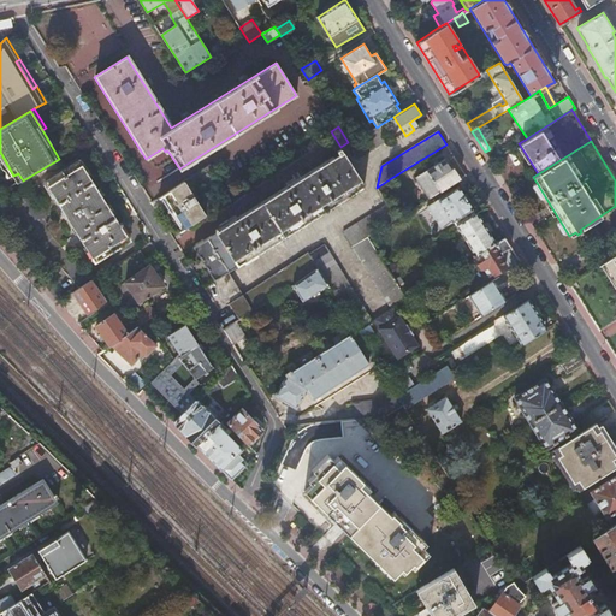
[(193,247),(214,280),(365,185),(341,148),(337,152),(339,155),(219,231),(218,229),(215,230),(217,232),(193,247)]
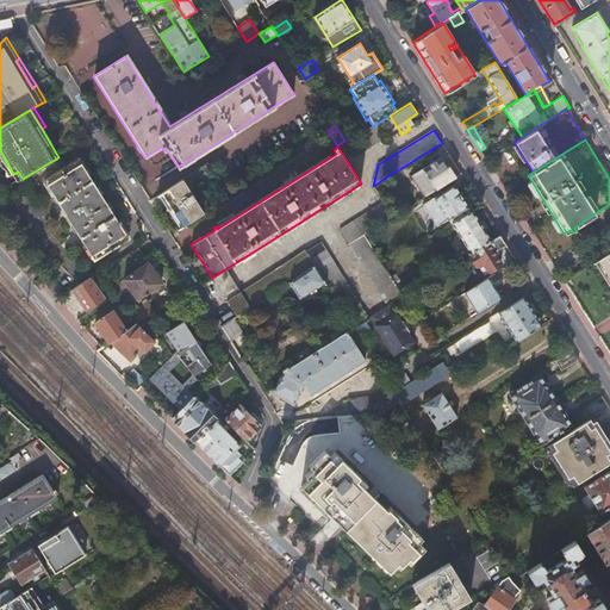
[(11,175),(13,174),(0,150),(0,162),(2,167),(8,170),(11,175)]
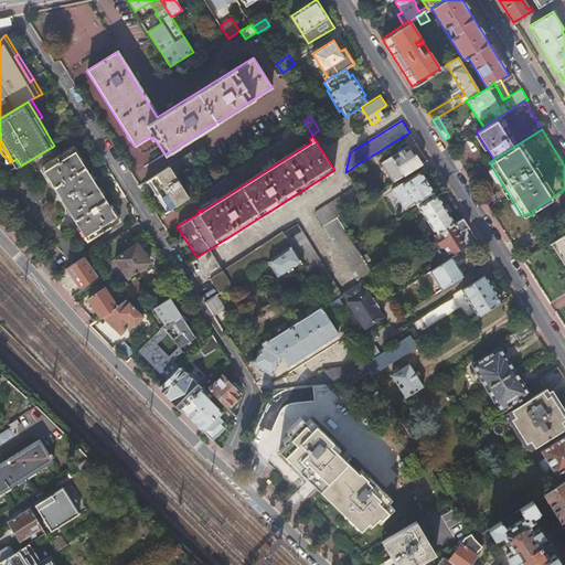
[(413,170),(423,163),(417,153),(414,156),(408,146),(373,168),(385,188),(413,170)]
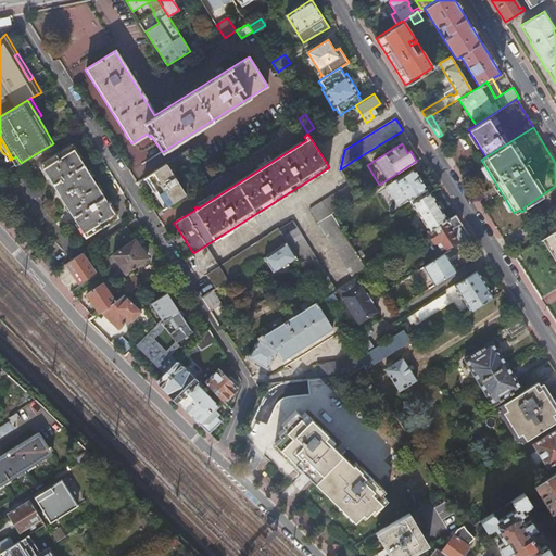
[(86,237),(116,218),(108,205),(111,204),(109,201),(105,203),(71,146),(40,165),(86,237)]
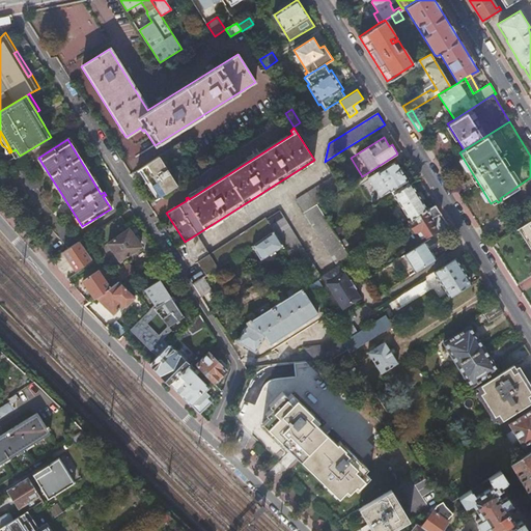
[(406,158),(401,151),(397,154),(388,160),(390,164),(368,178),(380,196),(390,190),(393,195),(410,185),(396,164),(406,158)]
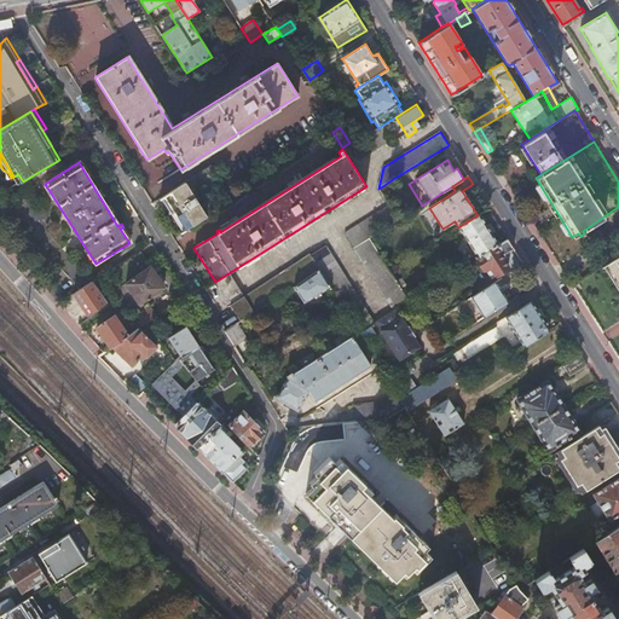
[(379,189),(385,197),(398,189),(393,179),(379,189)]
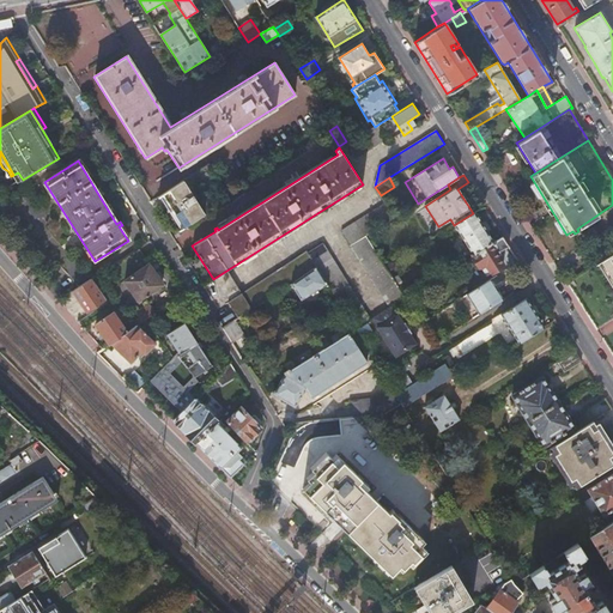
[(162,194),(183,228),(205,213),(183,181),(162,194)]
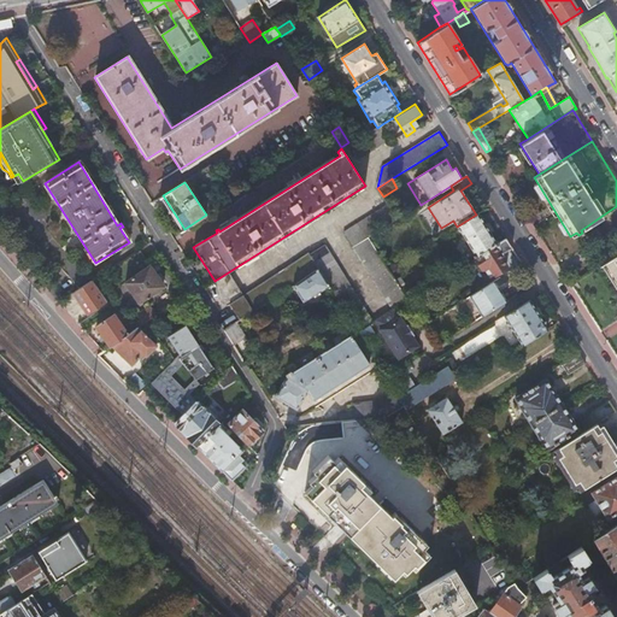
[(344,233),(393,310),(409,300),(400,288),(397,282),(371,242),(369,238),(381,229),(398,219),(387,204),(344,233)]
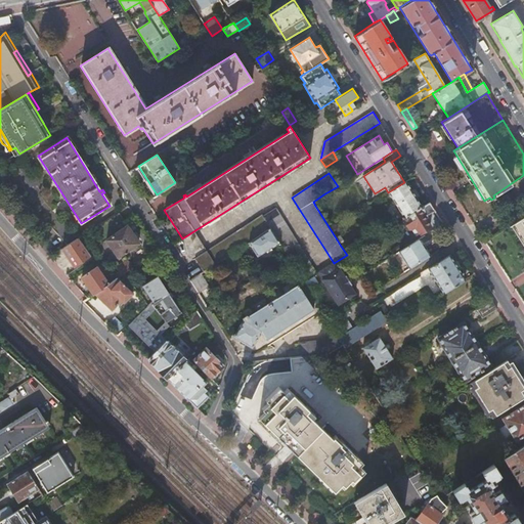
[(388,192),(404,218),(422,207),(405,181),(404,182),(388,192)]
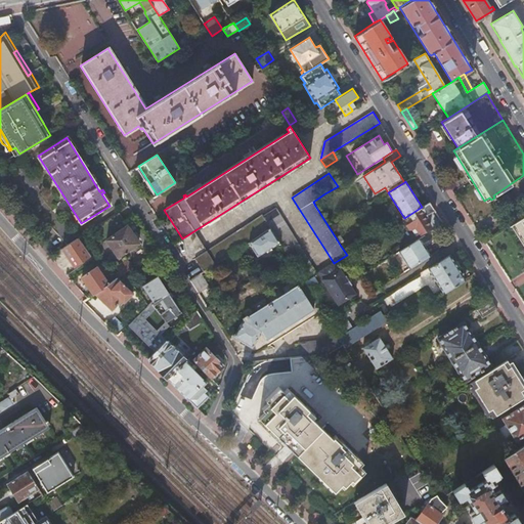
[(325,199),(323,194),(313,202),(315,206),(325,199)]
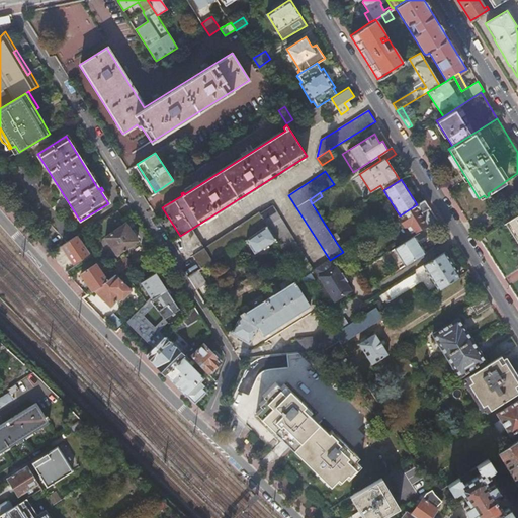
[(422,212),(430,207),(425,199),(417,204),(400,216),(399,217),(405,226),(406,225),(411,233),(415,230),(416,231),(426,225),(421,217),(423,214),(422,212)]
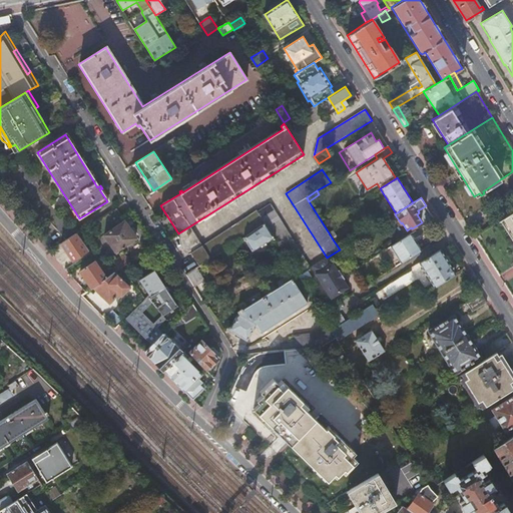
[(282,249),(285,255),(298,276),(311,268),(271,203),(258,211),(265,223),(274,237),(282,249)]
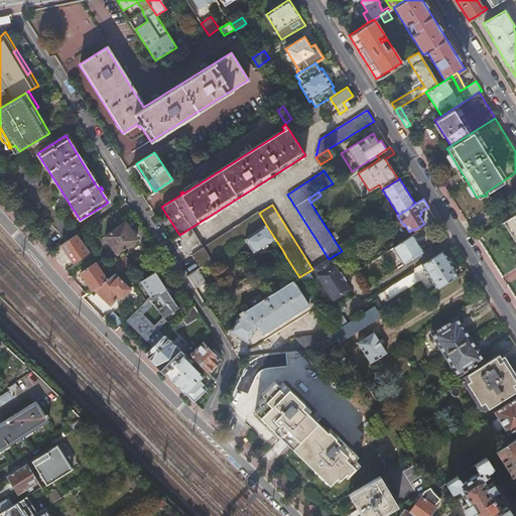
[(266,225),(259,213),(258,212),(191,254),(201,268),(246,240),(266,225)]
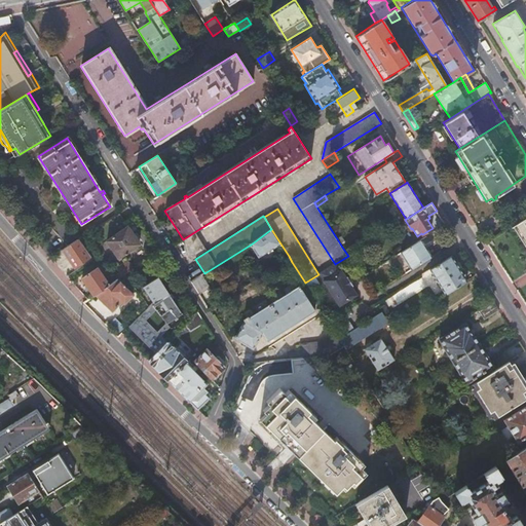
[(525,216),(515,223),(525,241),(525,216)]
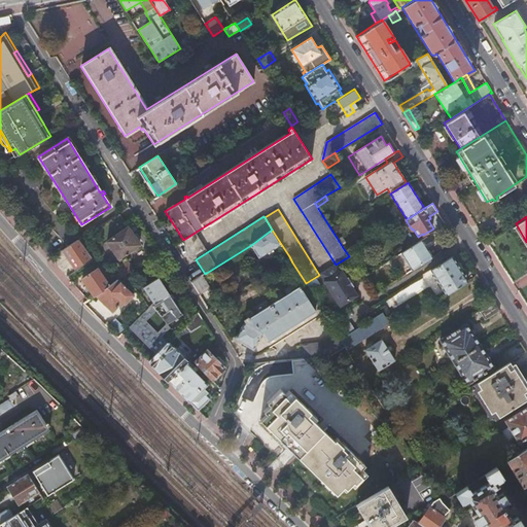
[(128,227),(107,242),(118,259),(139,245),(128,227)]
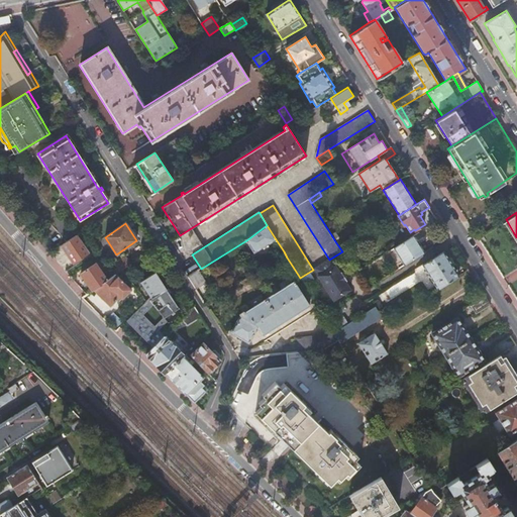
[(276,239),(267,225),(246,240),(254,253),(276,239)]
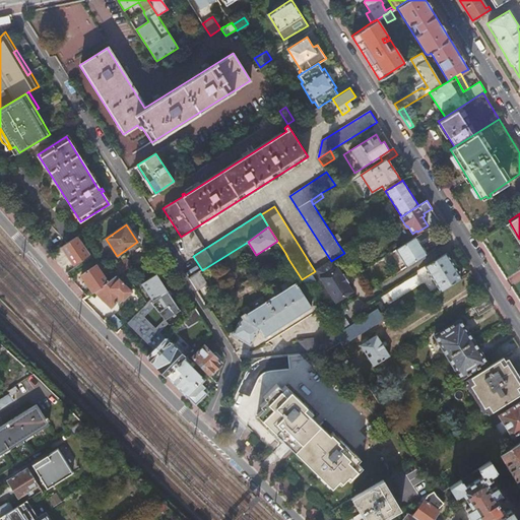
[(86,244),(80,235),(62,247),(73,264),(88,255),(83,247),(86,244)]
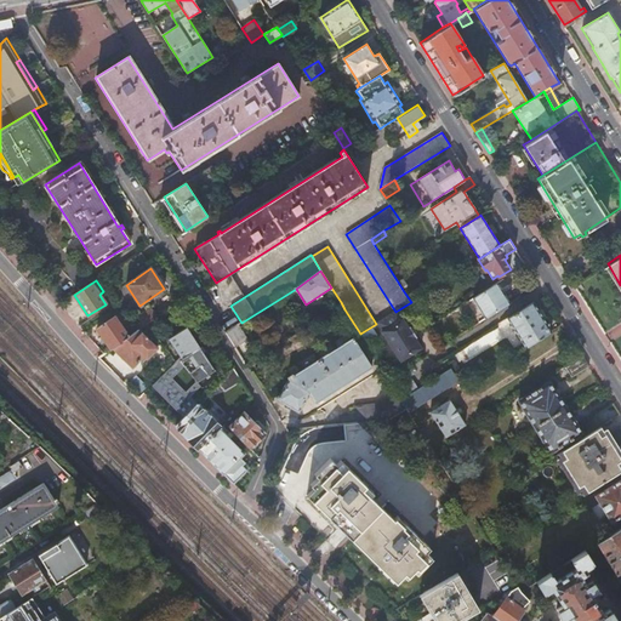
[(466,302),(479,323),(510,303),(496,283),(466,302)]
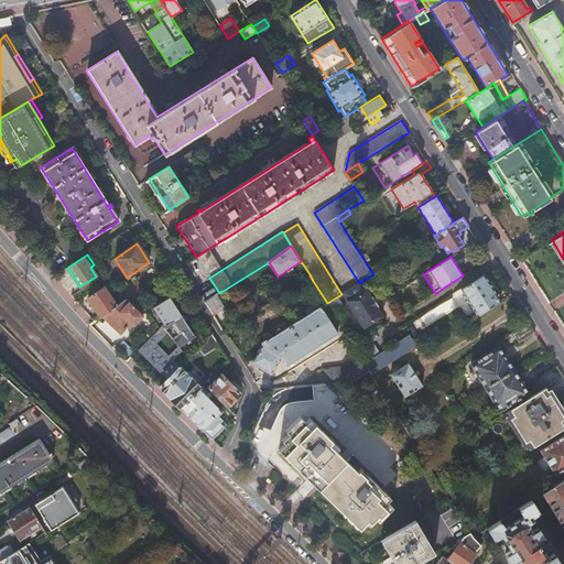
[(289,285),(293,292),(313,281),(310,274),(289,285)]
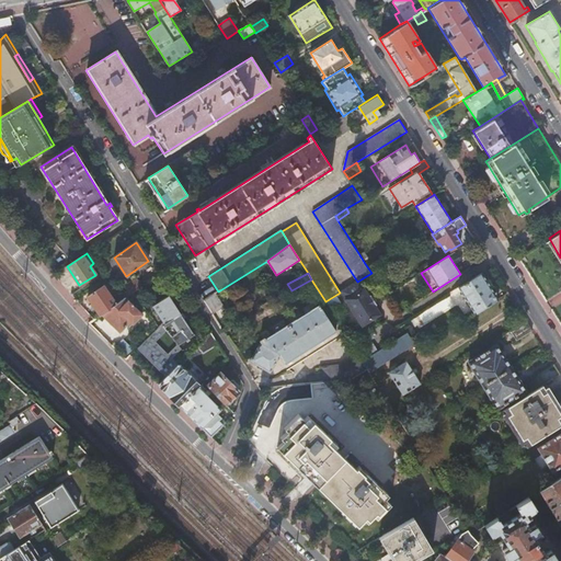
[(458,287),(474,313),(497,299),(481,273),(458,287)]
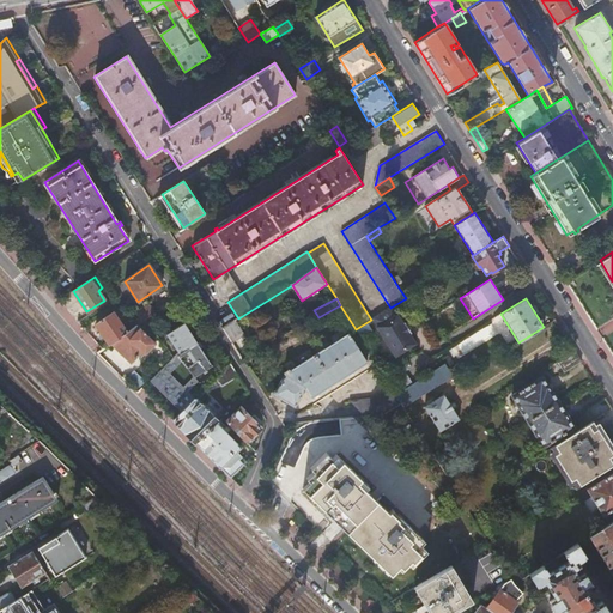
[(141,322),(144,321),(155,314),(149,305),(135,314),(141,322)]
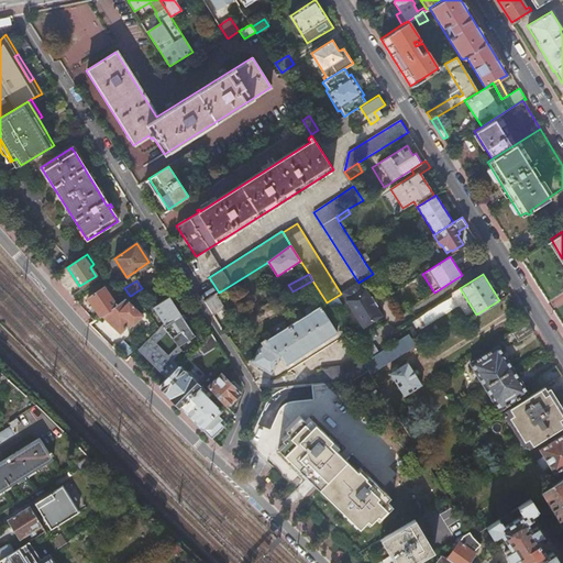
[(357,283),(343,293),(346,298),(345,299),(363,327),(379,316),(374,307),(376,306),(370,296),(368,297),(363,289),(362,289),(357,283)]
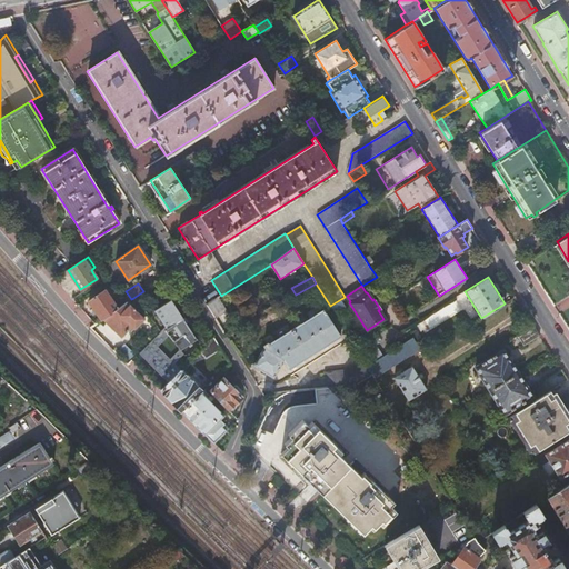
[(89,301),(101,320),(103,319),(118,309),(105,290),(89,301)]
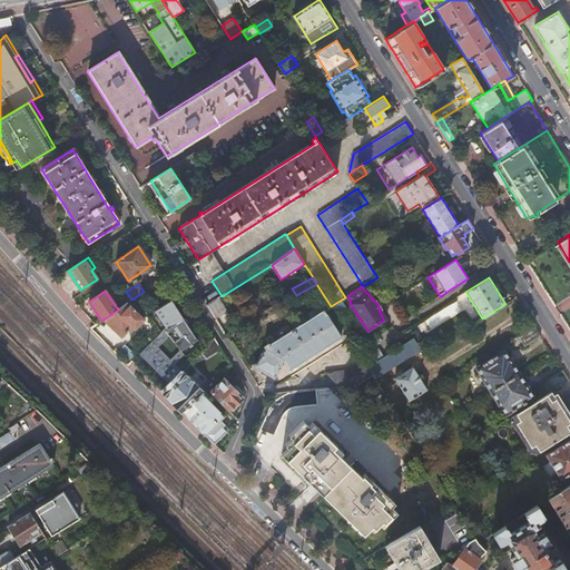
[(217,298),(205,306),(213,320),(226,312),(217,298)]
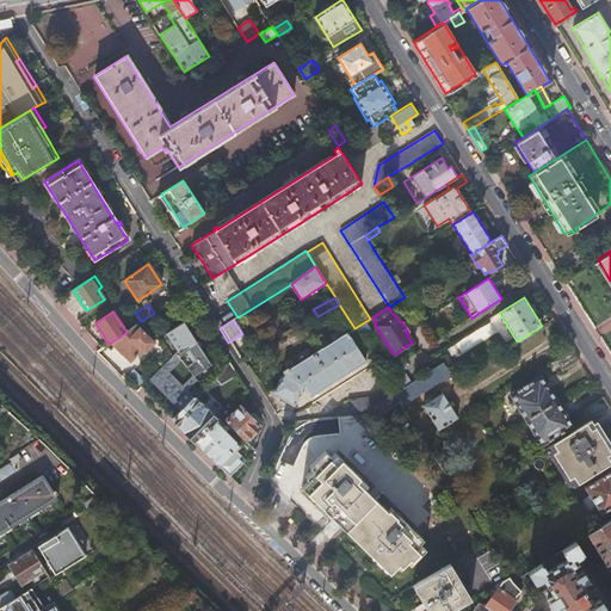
[(210,365),(183,322),(162,335),(190,378),(210,365)]
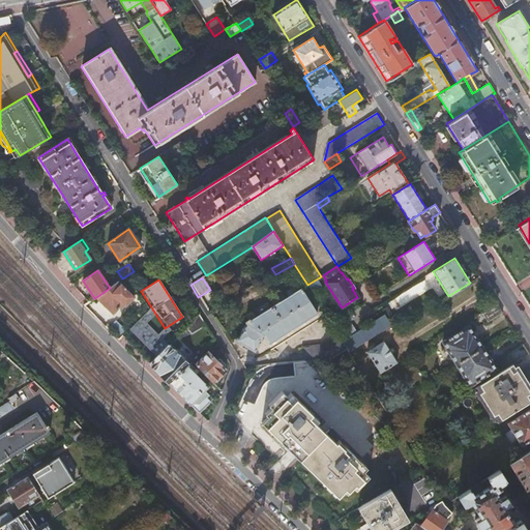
[(110,288),(96,297),(113,314),(121,303),(124,306),(134,297),(118,282),(110,288)]
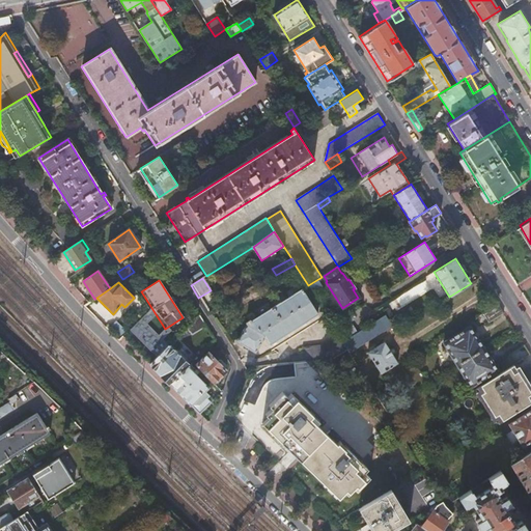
[(274,350),(326,314),(315,299),(310,303),(302,289),(250,322),(250,320),(246,323),(247,325),(236,342),(255,353),(264,338),(267,340),(274,350)]
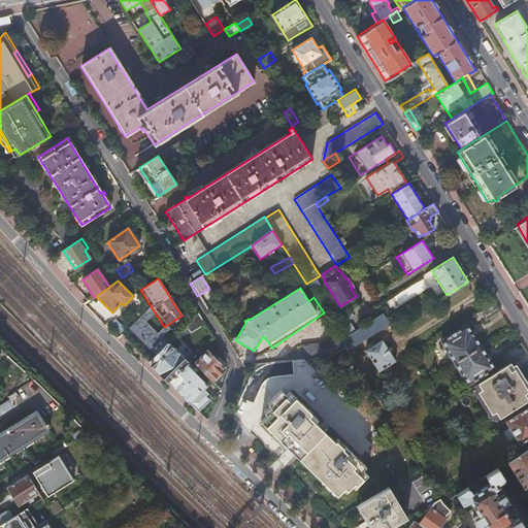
[(495,302),(490,295),(475,304),(480,311),(495,302)]
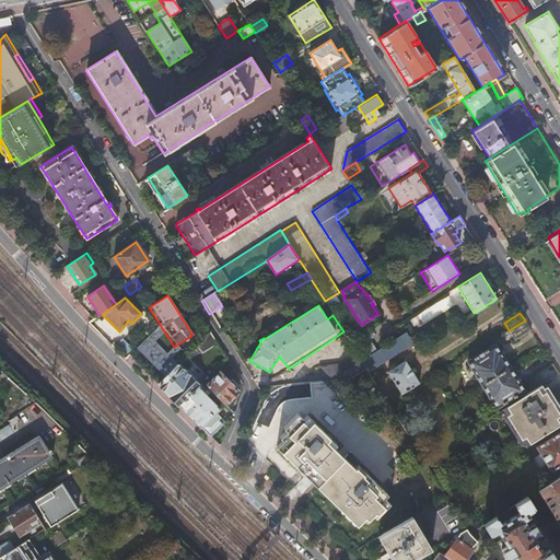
[(525,321),(509,330),(503,334),(508,341),(514,337),(515,339),(531,330),(525,321)]
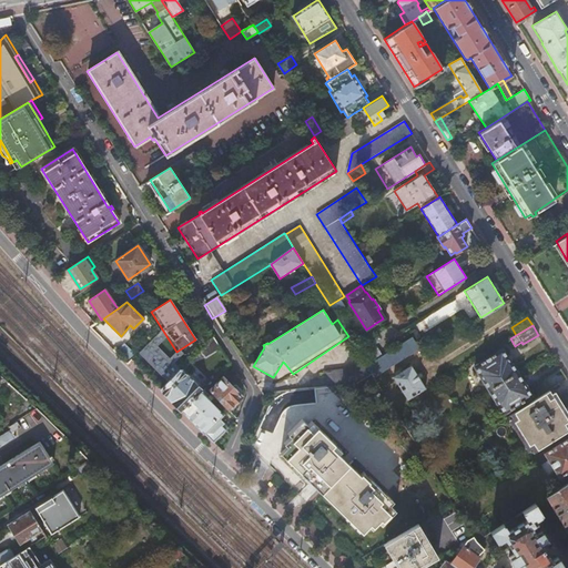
[(413,337),(412,337),(415,342),(421,338),(414,330),(409,333),(413,337)]
